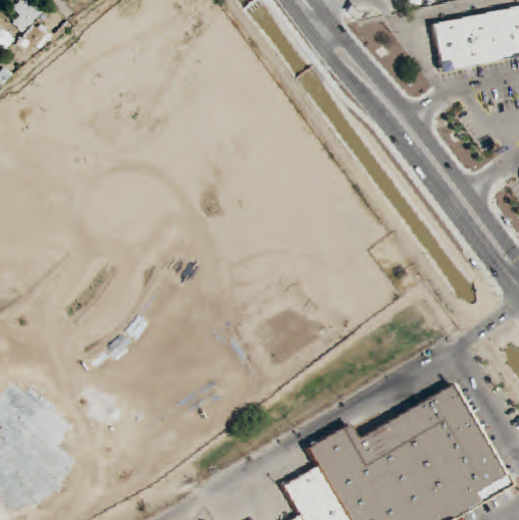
[(16,22),(26,31),(44,10),(37,3),(40,0),(22,0),(16,8),(23,14),(16,22)]
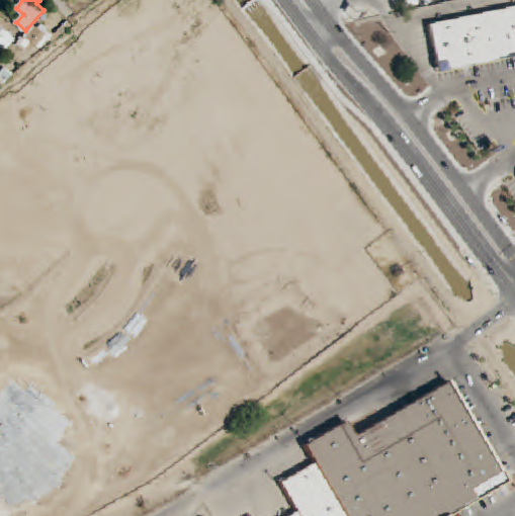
[(95,23),(105,14),(98,6),(88,16),(95,23)]
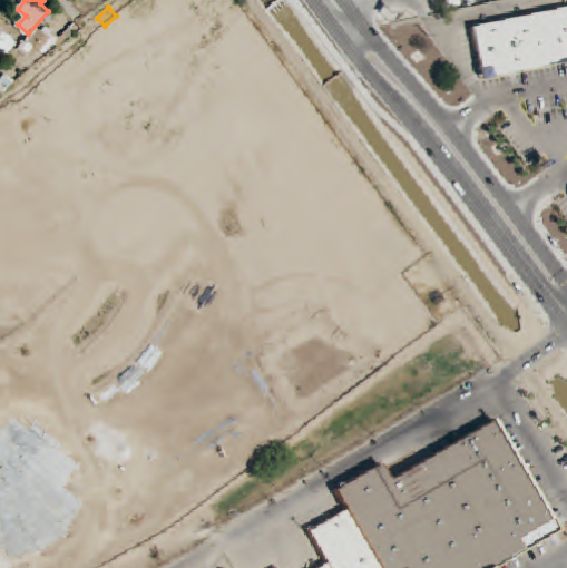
[(536,12),(566,7),(566,61),(549,66),(536,12)]
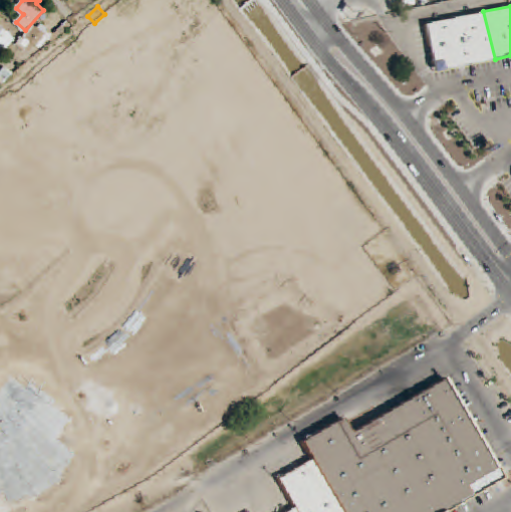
[(454,18),(483,11),(495,59),(462,63),(454,18)]
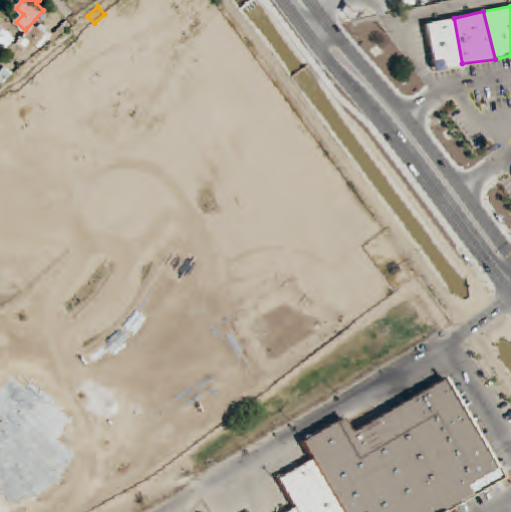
[(426,18),(435,67),(462,63),(453,17),(426,18)]
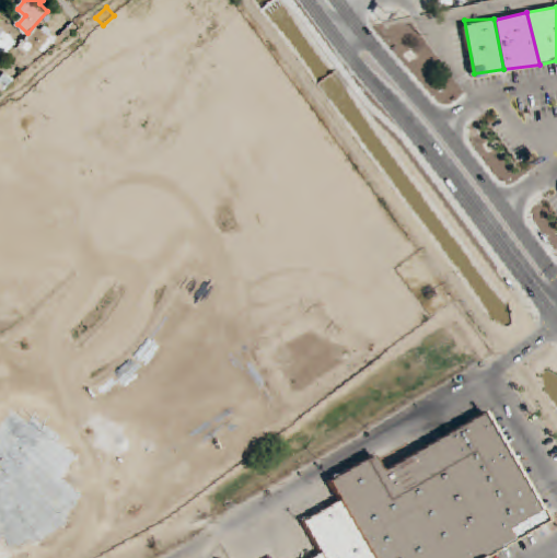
[(19,39),(0,21),(0,50),(4,55),(19,39)]
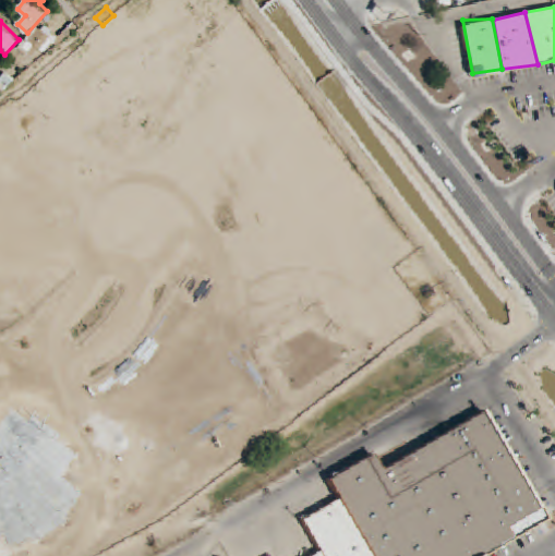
[(59,44),(51,25),(21,38),(28,57),(59,44)]
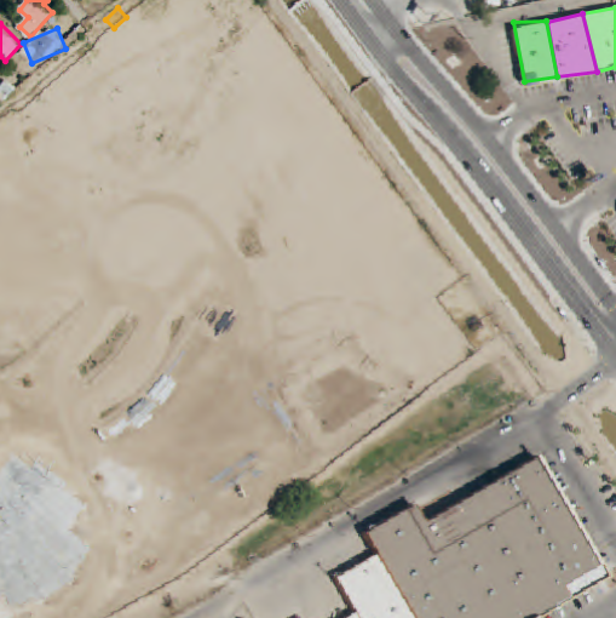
[(239,49),(248,63),(271,49),(262,34),(239,49)]
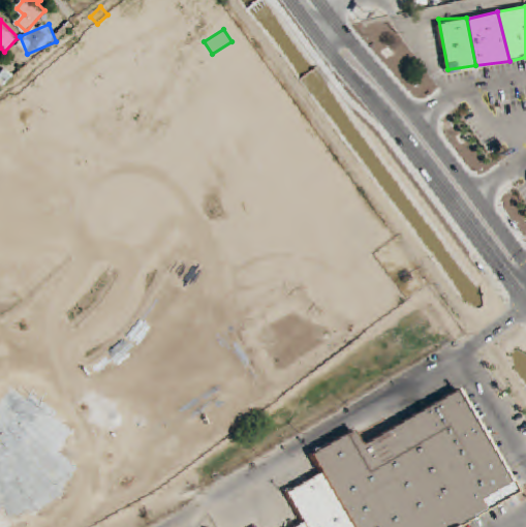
[(66,39),(70,47),(83,39),(78,31),(66,39)]
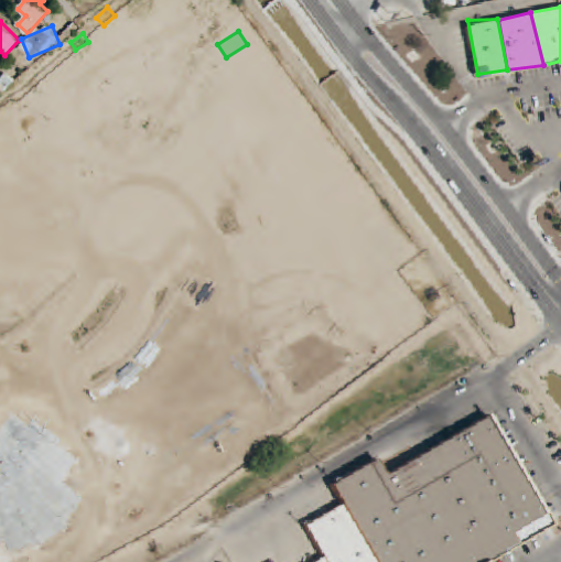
[(484,561),(550,529),(493,415),(385,471),(379,457),(333,481),(344,504),(306,522),(325,560),(320,561),(484,561)]
